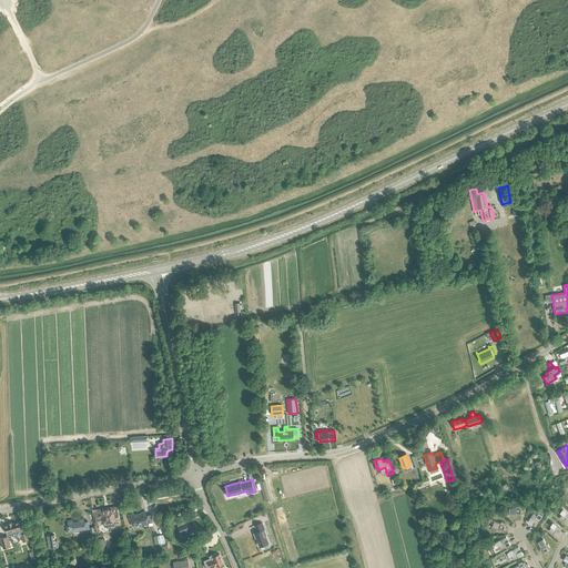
[(264,480),(260,482),(266,501),(270,500),(271,500),(264,480)]
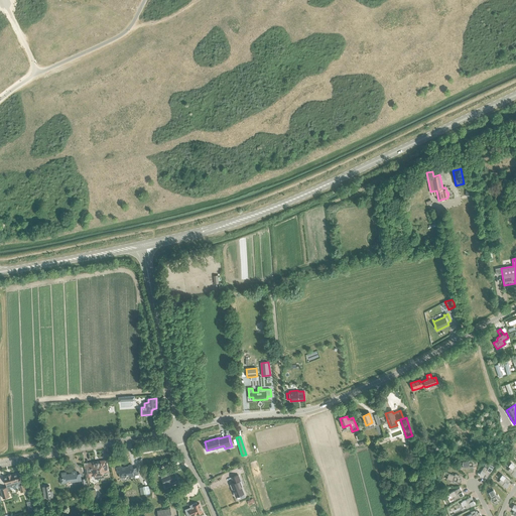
[(463,468),(470,468),(470,466),(472,466),(472,467),(477,467),(476,463),(475,463),(474,462),(473,462),(472,460),(469,460),(469,462),(463,463),(463,468)]
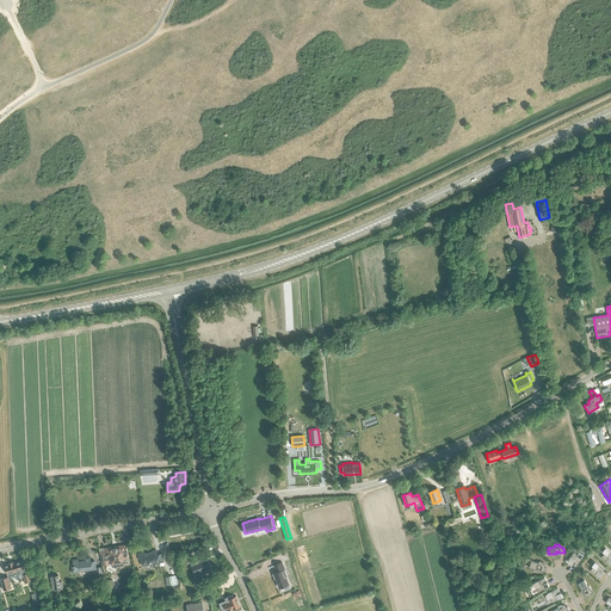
[(105,551),(100,553),(103,566),(107,566),(107,562),(112,561),(112,563),(122,561),(122,560),(127,559),(124,545),(112,547),(105,549),(105,551)]
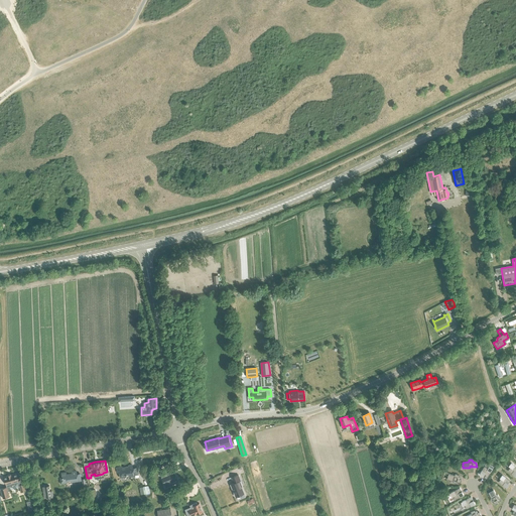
[(129,467),(125,468),(122,469),(121,467),(117,468),(118,473),(119,472),(120,478),(127,477),(126,476),(130,475),(131,477),(135,476),(135,478),(138,478),(138,475),(137,468),(132,469),(132,465),(128,466),(129,467)]
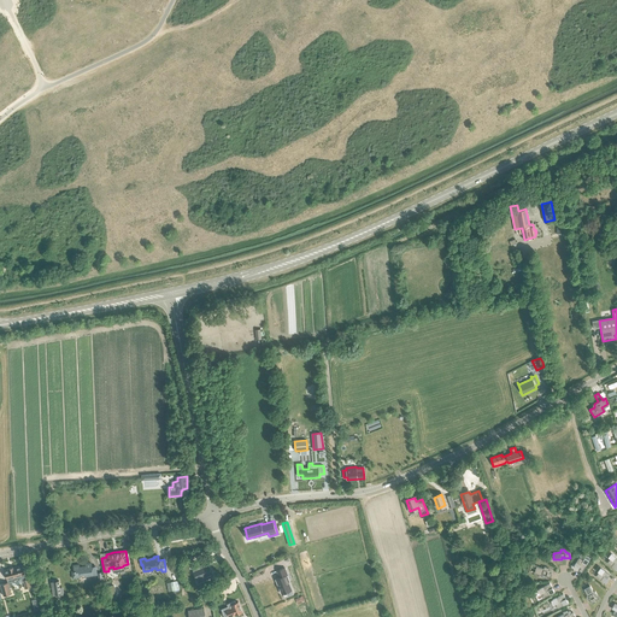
[(579,571),(581,573),(589,560),(585,558),(583,560),(580,558),(574,568),(577,570),(579,566),(581,568),(579,571)]
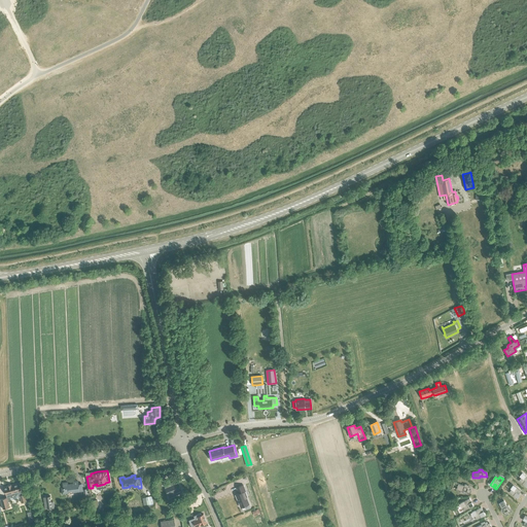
[(73,481),(73,484),(68,485),(68,482),(63,483),(64,487),(62,488),(63,493),(69,492),(69,490),(72,490),(72,491),(75,490),(75,492),(82,490),(81,484),(78,484),(77,481),(73,481)]
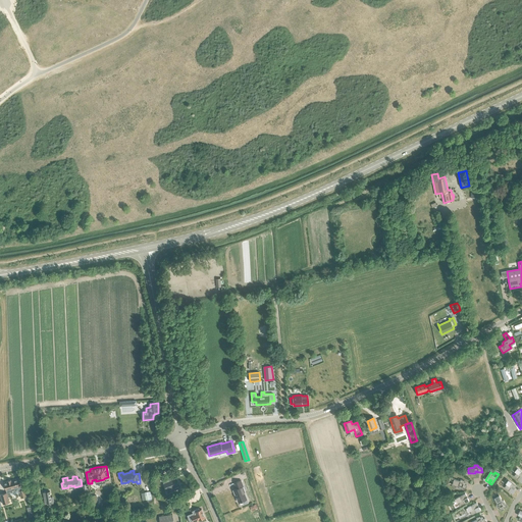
[(7,492),(0,494),(3,504),(4,504),(4,505),(9,504),(9,503),(9,502),(8,496),(9,494),(8,490),(17,488),(18,492),(20,491),(21,497),(25,496),(24,489),(22,489),(20,485),(21,485),(19,478),(11,480),(11,479),(7,480),(7,481),(4,482),(6,490),(6,489),(7,492)]
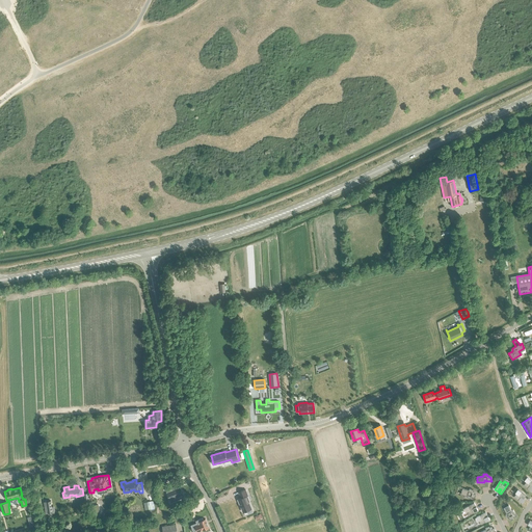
[(167,490),(166,491),(169,500),(173,498),(176,497),(177,500),(184,497),(183,494),(180,487),(177,489),(176,487),(167,490)]
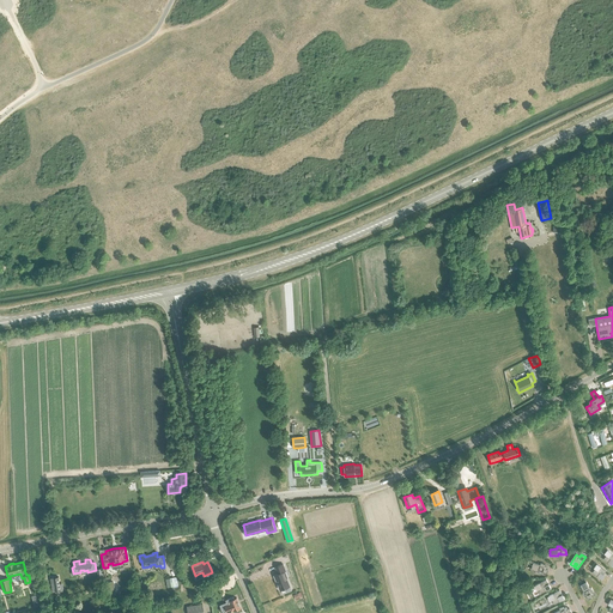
[(546,568),(545,566),(545,565),(541,564),(540,565),(533,563),(532,569),(539,571),(538,572),(540,574),(541,571),(546,574),(547,570),(546,570),(546,568)]
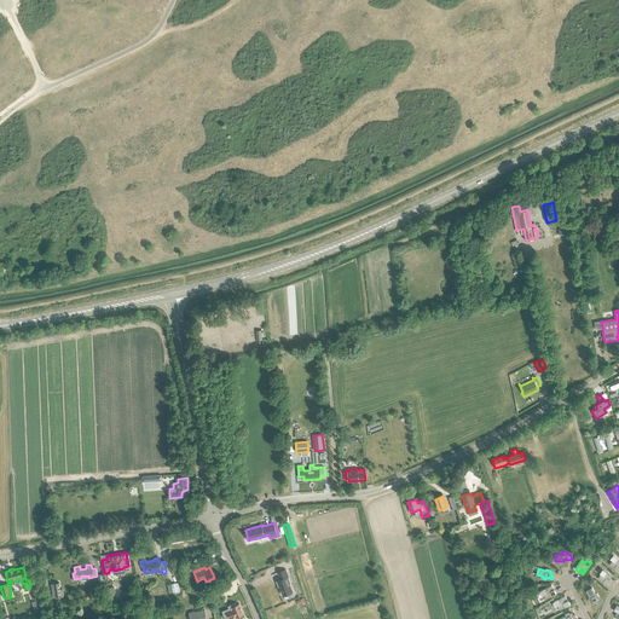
[(277,580),(281,589),(279,590),(281,591),(282,591),(283,595),(293,591),(288,577),(289,576),(287,570),(278,572),(281,579),(277,580)]
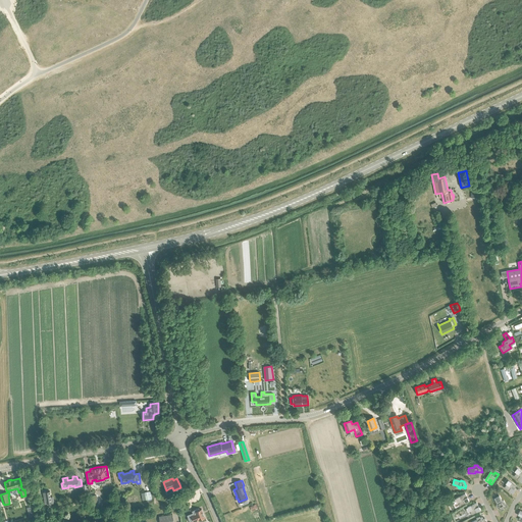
[(505,487),(512,493),(515,490),(511,487),(512,486),(514,487),(516,486),(508,480),(506,483),(507,484),(505,487)]
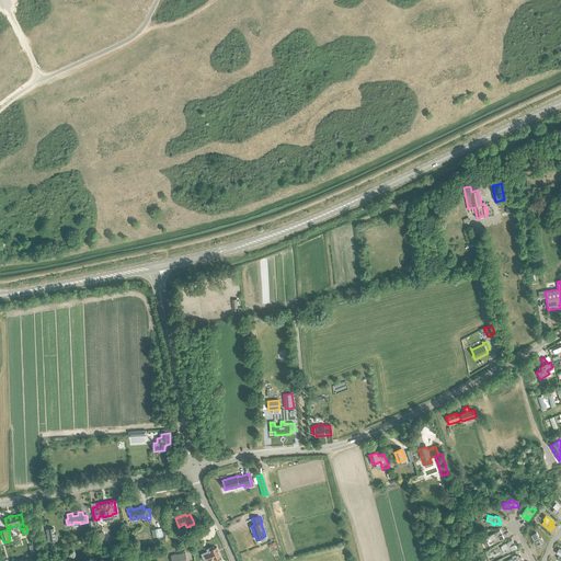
[(46,528),(48,541),(56,540),(54,527),(46,528)]
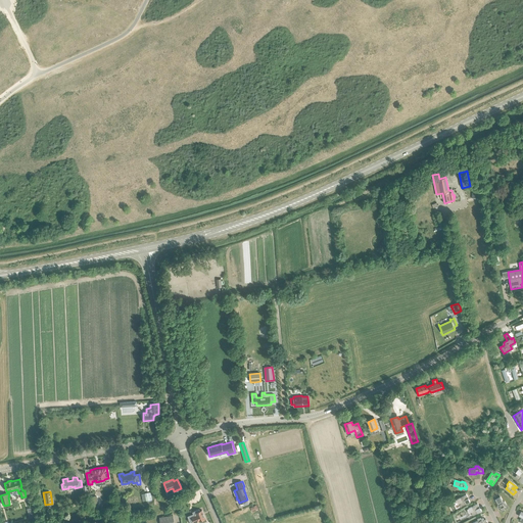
[(465,498),(467,496),(466,494),(456,501),(458,504),(460,503),(462,506),(470,502),(468,498),(466,500),(465,498)]
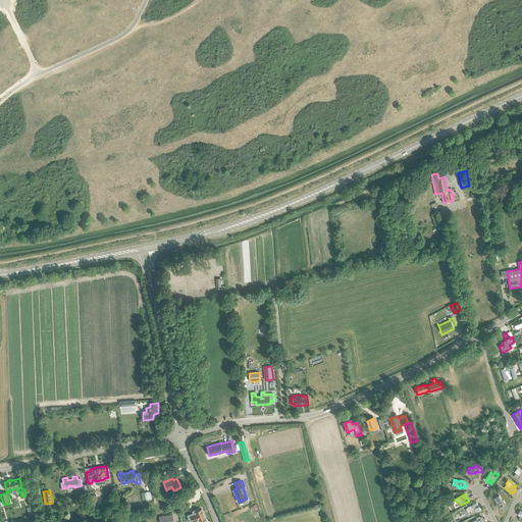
[(96,496),(90,497),(93,511),(99,510),(96,496)]
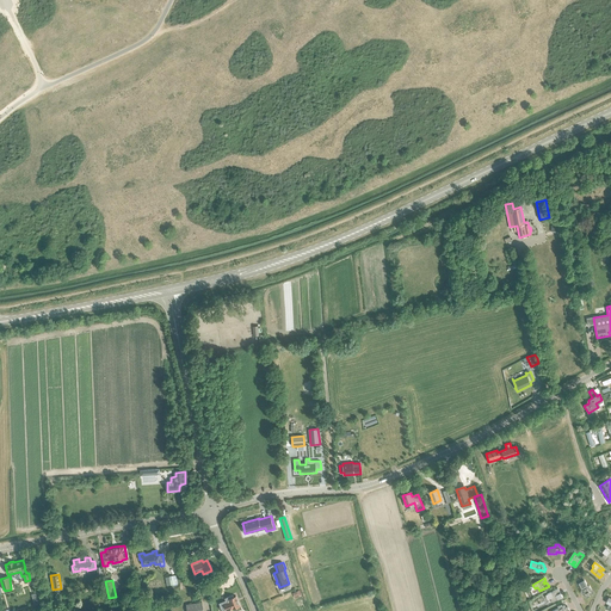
[(584,592),(586,598),(590,596),(588,594),(591,593),(590,591),(591,591),(590,586),(587,587),(584,580),(579,584),(581,591),(580,591),(581,593),(584,592)]
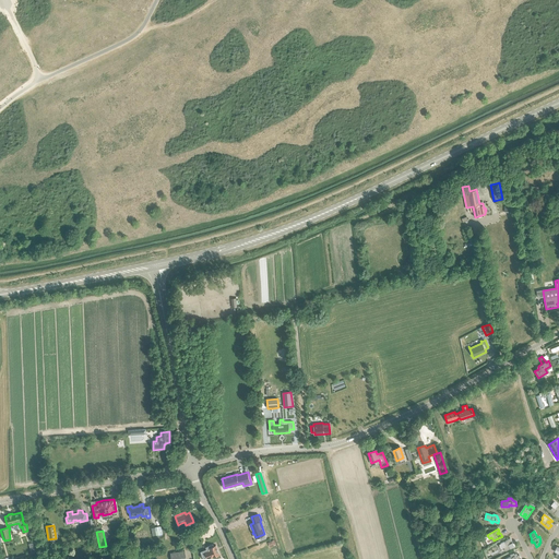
[(506,550),(514,546),(512,543),(510,544),(509,543),(512,540),(510,538),(499,545),(501,548),(503,547),(506,550)]
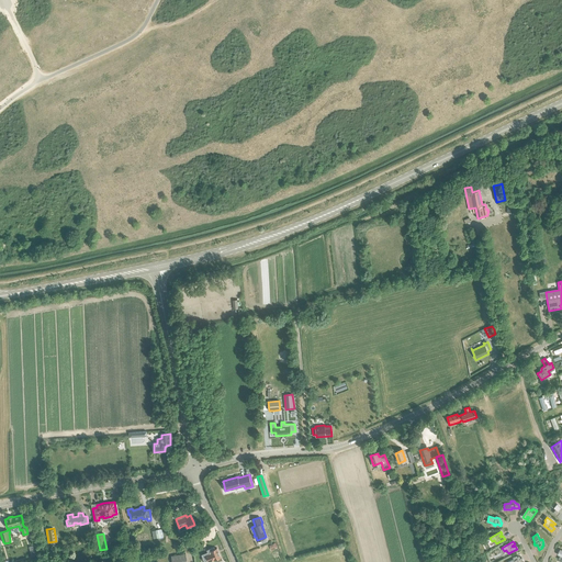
[(206,555),(209,561),(214,560),(221,558),(217,548),(211,551),(212,553),(206,555)]
